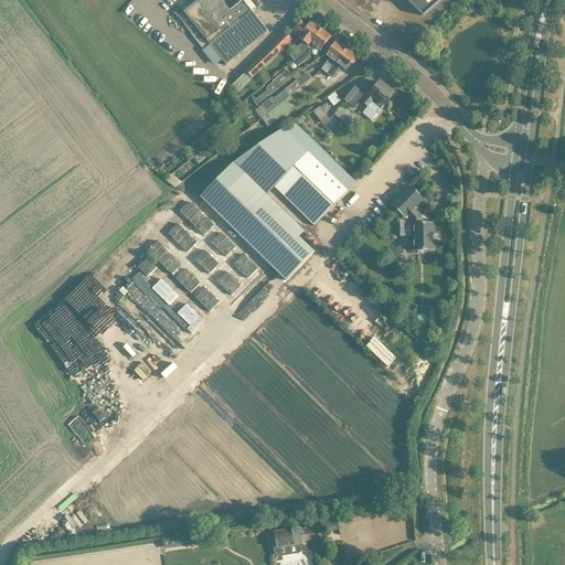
[(183,12),(178,17),(179,18),(184,24),(192,33),(214,62),(220,57),(226,65),(240,54),(259,39),(268,32),(251,11),(243,0),(230,11),(221,0),(198,0),(198,1),(183,12)]
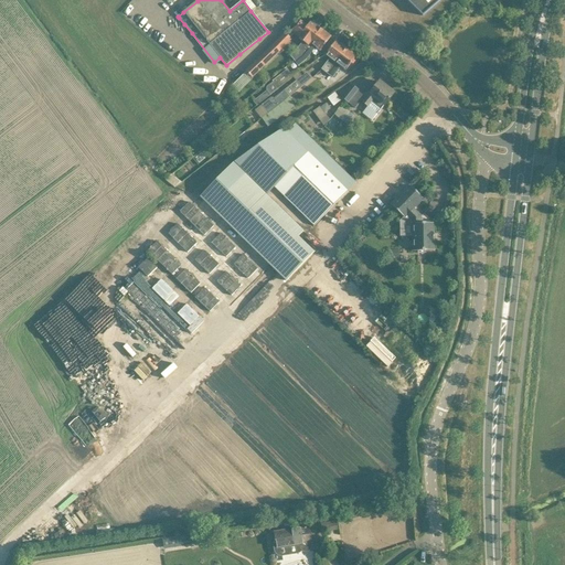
[(406,0),(423,17),(440,0),(406,0)]
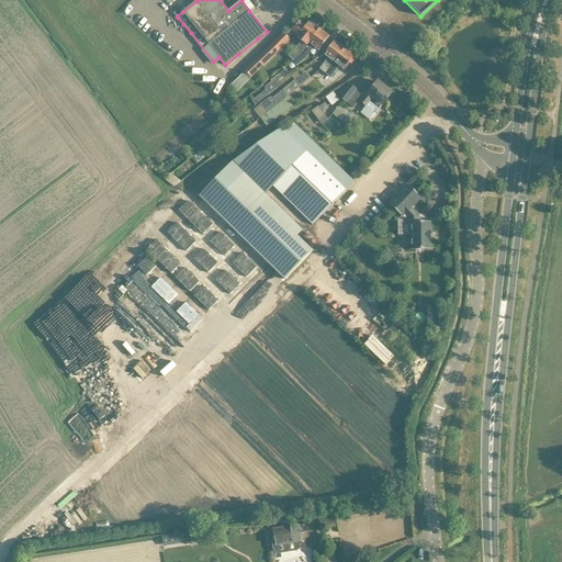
[(289,55),(293,60),(300,54),(319,29),(308,22),(305,26),(299,21),(290,32),(296,37),(299,35),(303,40),(295,51),(289,55)]
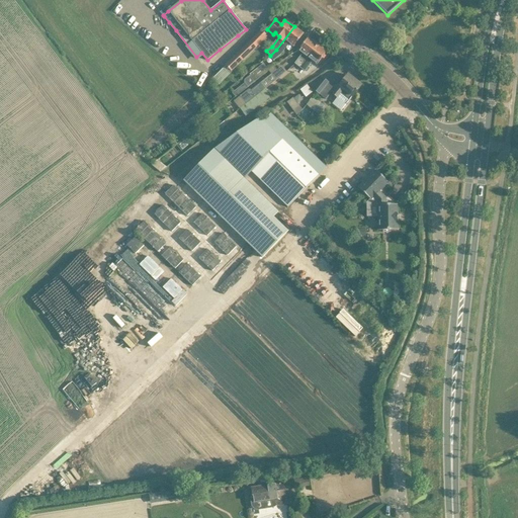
[(276,50),(270,56),(273,61),(281,54),(289,44),(293,47),(304,33),(294,26),(276,50)]
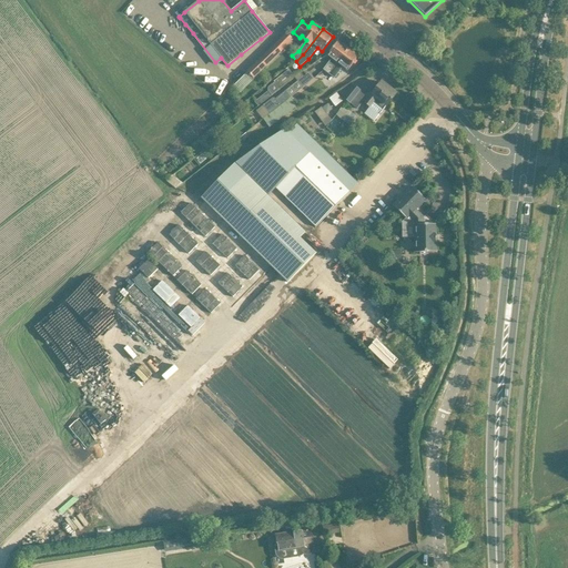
[(270,50),(250,70),(255,77),(280,52),(293,40),(287,33),(274,47),(270,50)]
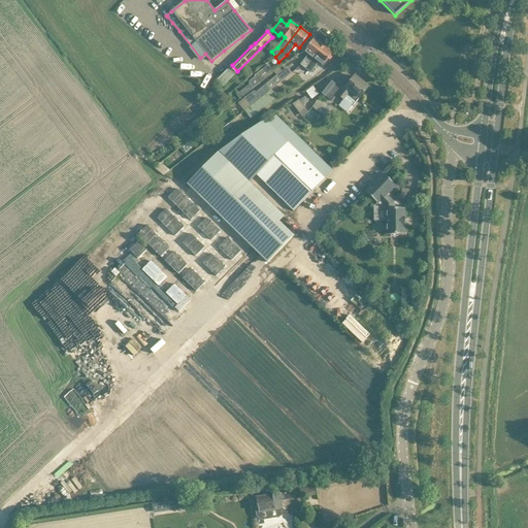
[(301,65),(306,69),(324,45),(315,38),(307,46),(304,52),(308,55),(301,65)]
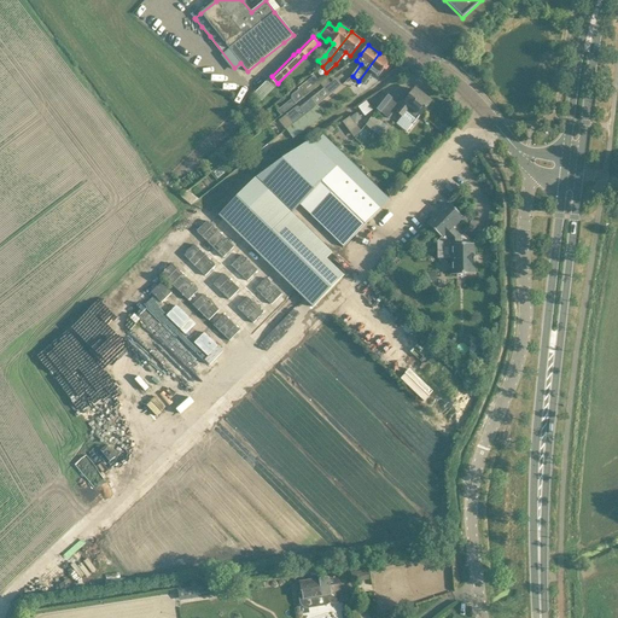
[(379,53),(359,81),(363,85),(373,73),(378,77),(390,62),(379,53)]
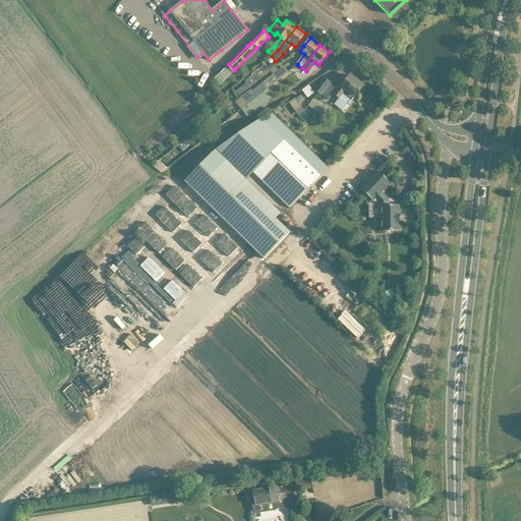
[(234,94),(237,97),(270,71),(265,64),(251,74),(252,75),(246,80),(246,83),(234,94)]
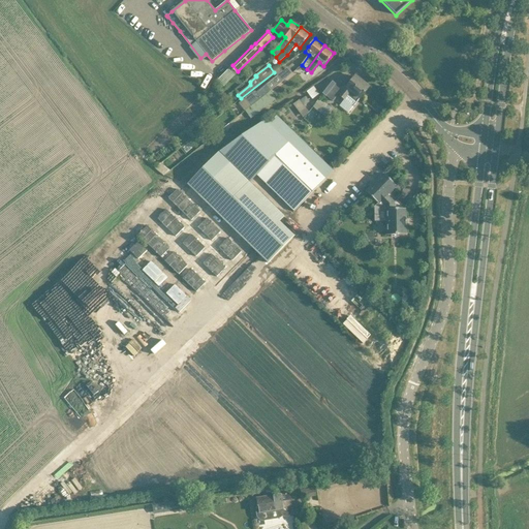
[(239,103),(245,112),(292,72),(288,67),(283,71),(280,68),(275,72),(277,75),(256,93),(253,92),(239,103)]
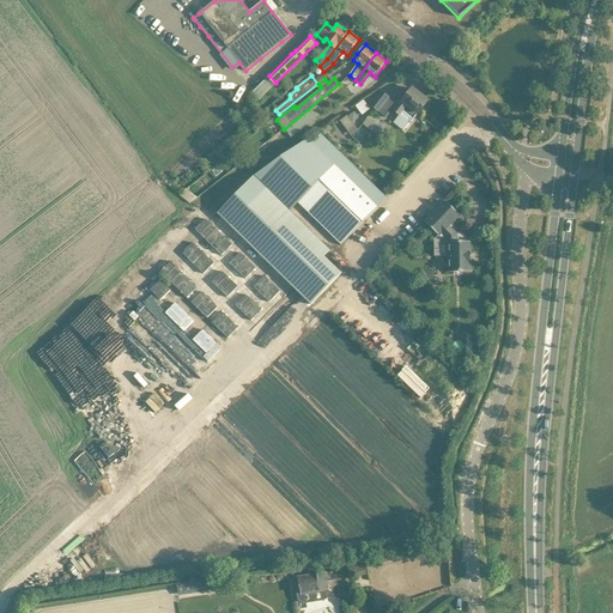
[(246,89),(236,98),(240,102),(249,92),(246,89)]
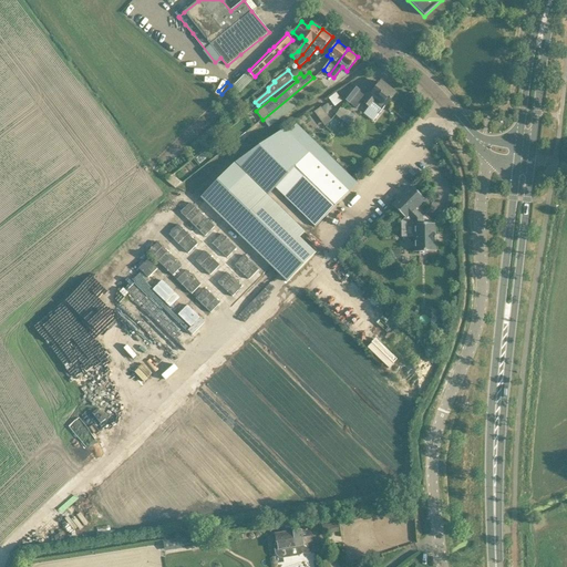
[(370,92),(362,101),(369,106),(364,113),(374,121),(380,113),(385,105),(395,94),(380,82),(371,93),(370,92)]
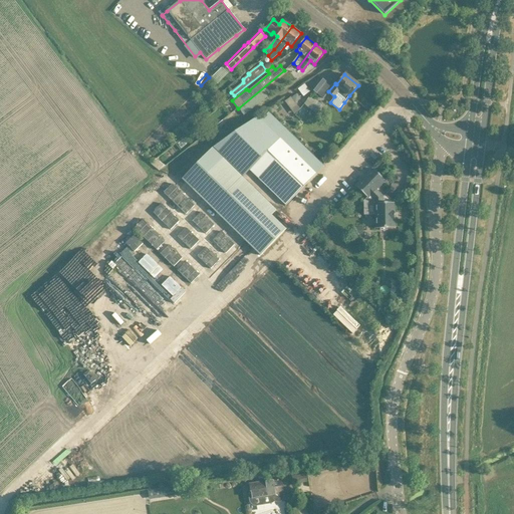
[(310,88),(316,93),(326,81),(319,76),(310,88)]
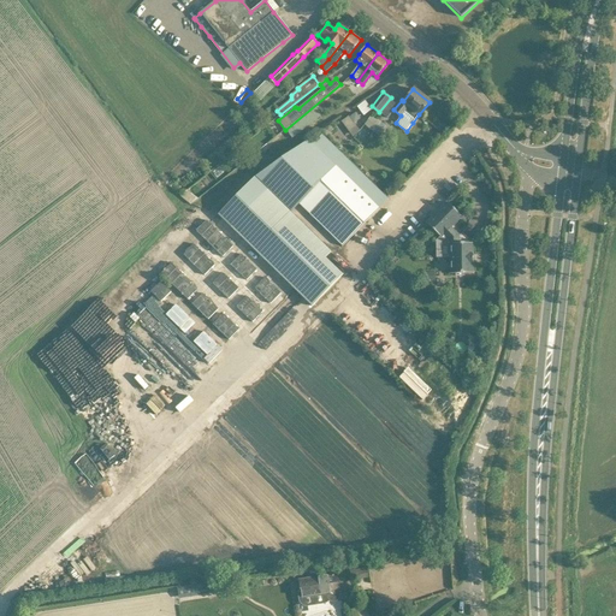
[(363,116),(371,108),(363,100),(355,107),(363,116)]
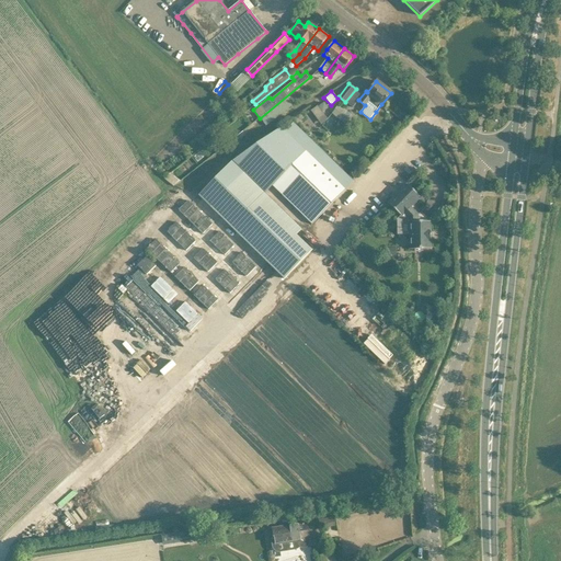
[(341,121),(347,112),(339,105),(332,113),(341,121)]
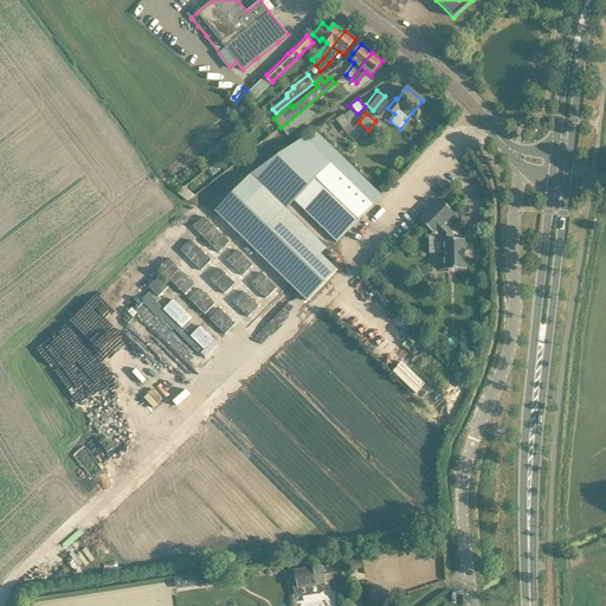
[(294,200),(336,243),(373,205),(304,139),(255,179),(285,210),(294,200)]
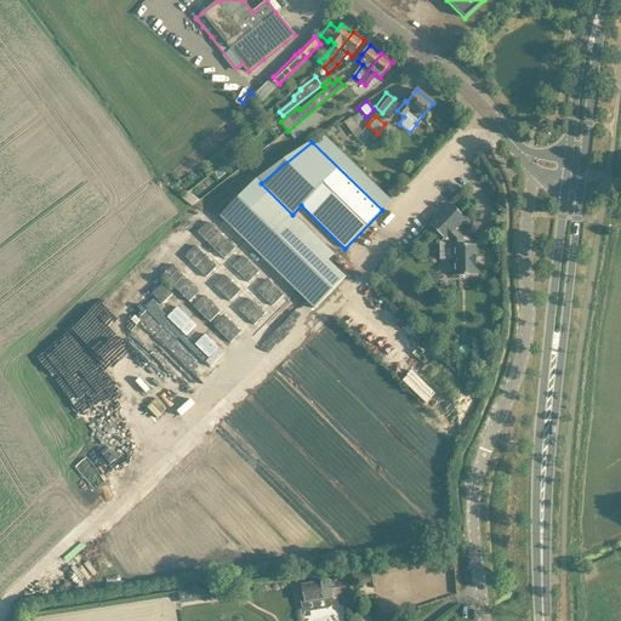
[(261,183),(256,178),(220,216),(314,308),(345,278),(328,261),(334,255),(292,215),(261,183)]
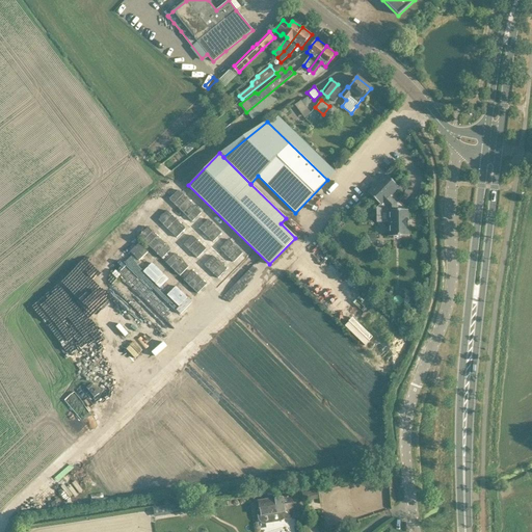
[(162,164),(155,169),(164,177),(171,171),(162,164)]
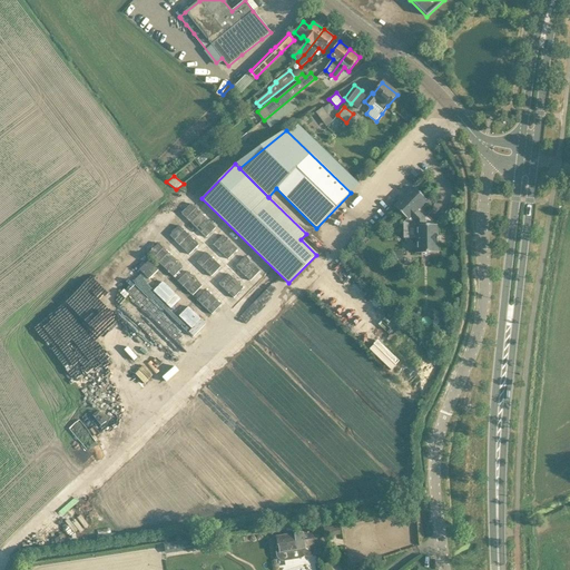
[(413,187),(394,207),(408,219),(404,223),(404,238),(418,238),(418,254),(422,254),(422,255),(430,255),(430,254),(438,254),(436,225),(424,225),(424,218),(416,210),(426,200),(413,187)]
